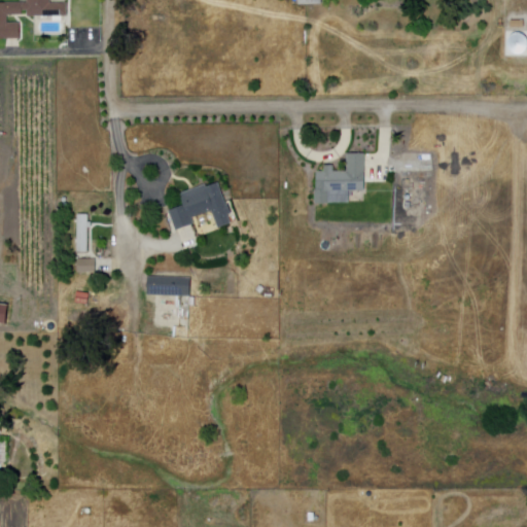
[(49,0),(50,4),(67,4),(67,16),(8,16),(8,24),(20,25),(20,41),(0,41),(0,2),(27,2),(26,0),(49,0)]
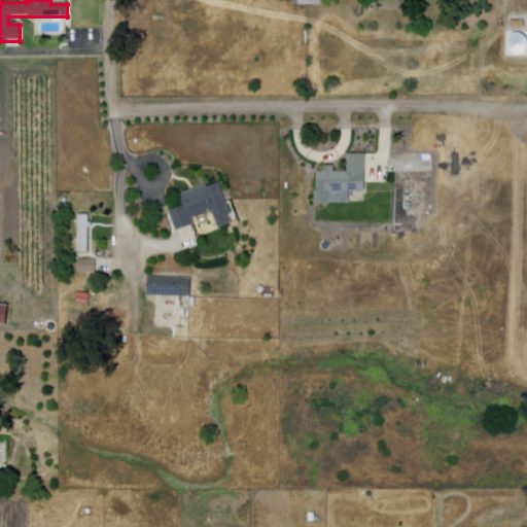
[(365,154),(365,191),(329,191),(329,205),(316,205),(316,172),(325,172),(325,166),(334,166),(334,172),(348,172),(348,154),(365,154)]
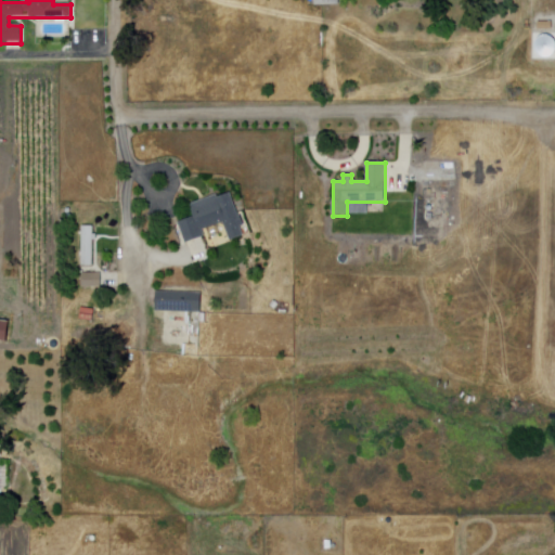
[(230,193),(239,217),(245,215),(248,224),(241,228),(244,236),(230,242),(223,223),(203,231),(205,236),(185,244),(178,223),(194,217),(190,205),(217,195),(218,197),(230,193)]
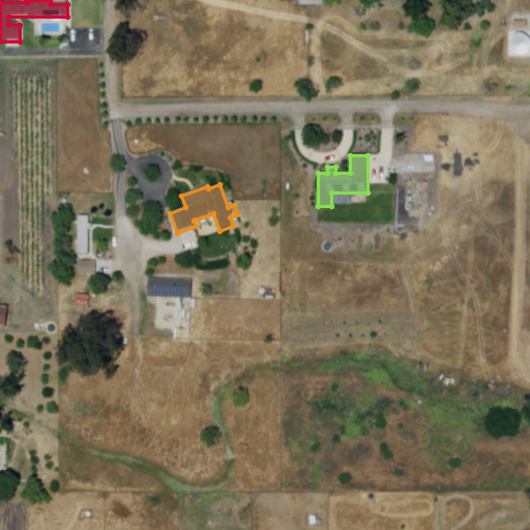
[(92,261),(71,261),(71,243),(66,243),(66,235),(71,235),(71,219),(86,219),(86,225),(92,225),(92,261)]
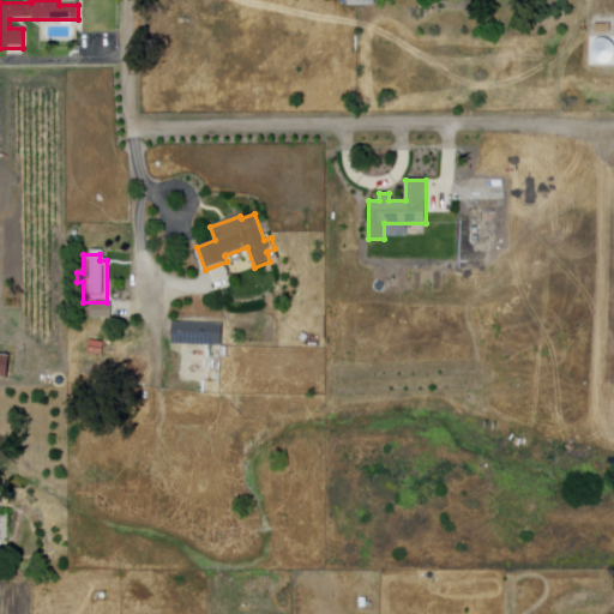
[(107,321),(85,321),(85,306),(107,306),(107,321)]
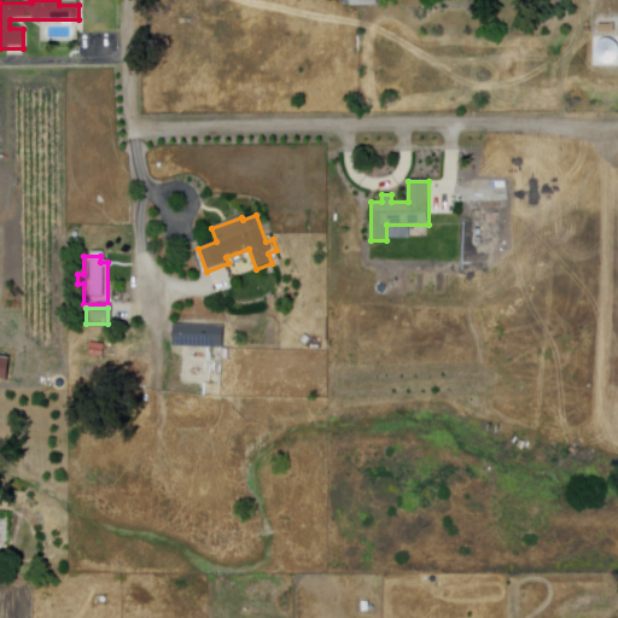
[(185,348),(179,347),(179,343),(174,342),(175,326),(225,327),(223,344),(185,343),(185,348)]
